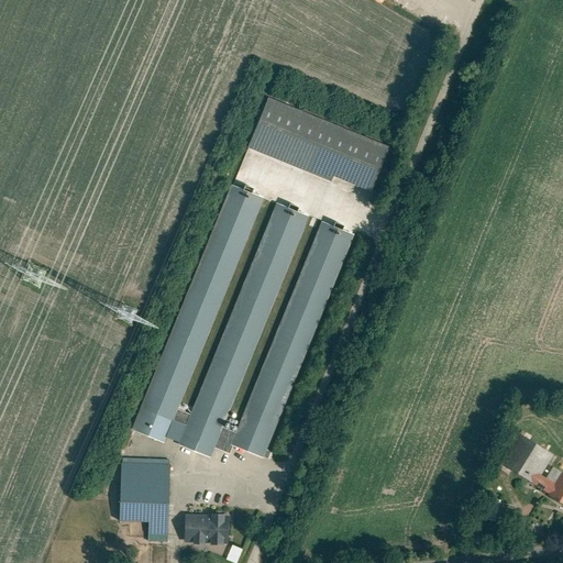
[(253,143),(251,148),(334,183),(337,177),(373,192),(390,147),(271,99),(252,143),(253,143)]
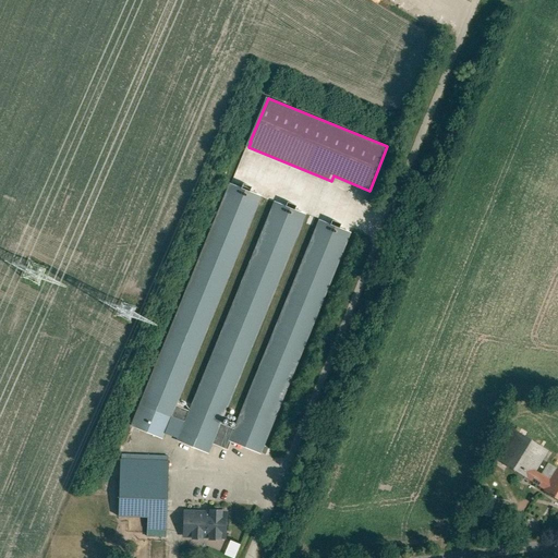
[(263,199),(228,185),(130,423),(164,437),(263,199)]
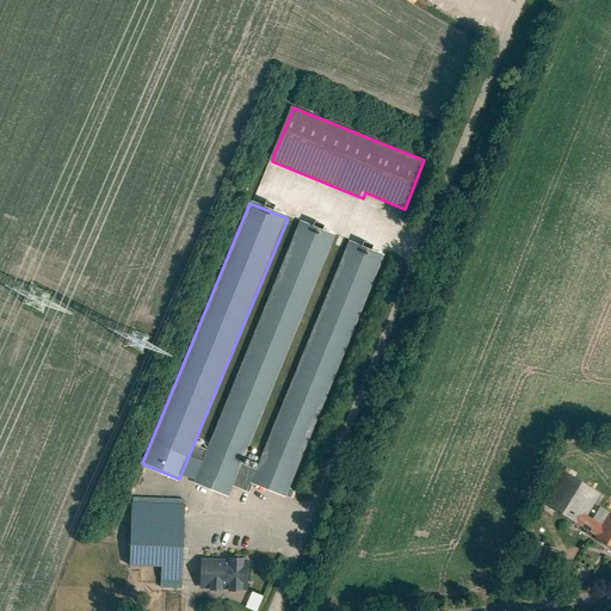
[(338,236),(300,221),(193,481),(232,497),(338,236)]
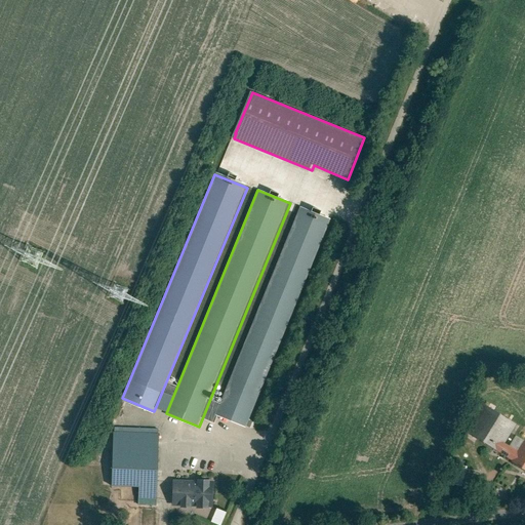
[(330,219),(298,207),(214,416),(245,429),(330,219)]
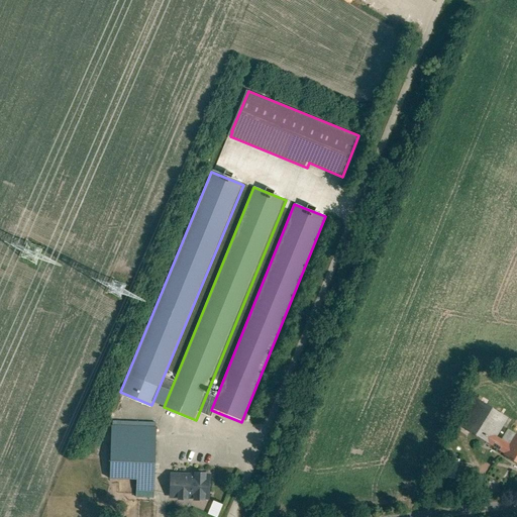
[(509,417),(475,396),(455,426),(516,463),(516,434),(515,433),(508,444),(497,437),(509,417)]
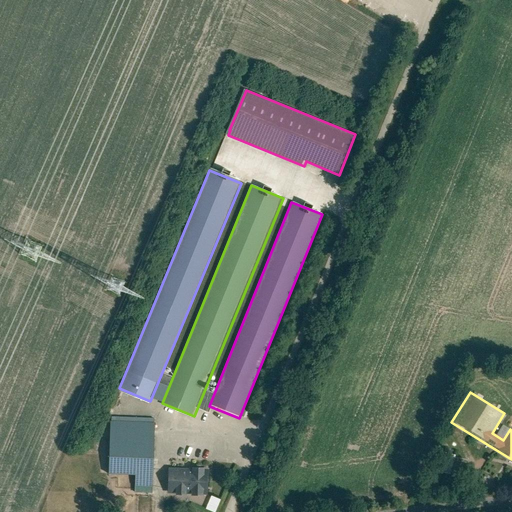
[(155,421),(110,421),(110,475),(155,475),(155,421)]
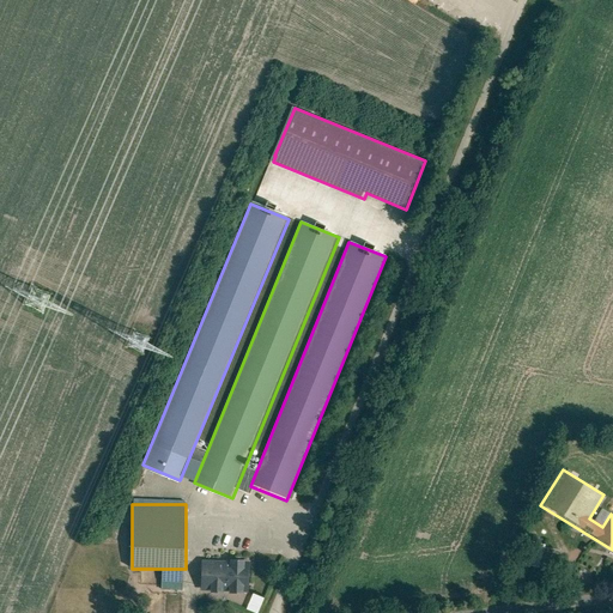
[(539,557),(529,551),(525,560),(534,565),(539,557)]
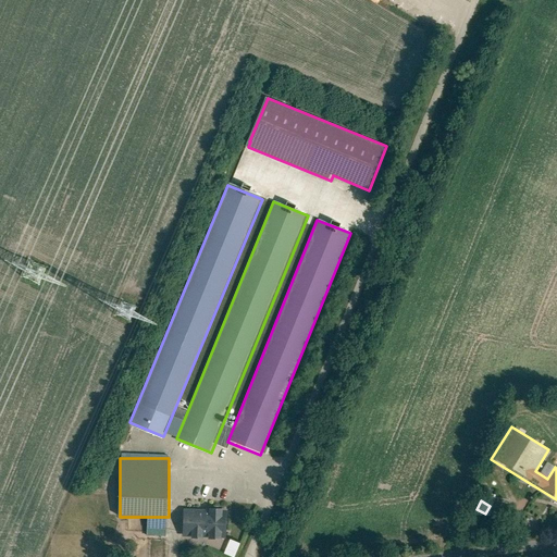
[(225,511),(182,509),(181,539),(224,541),(225,511)]
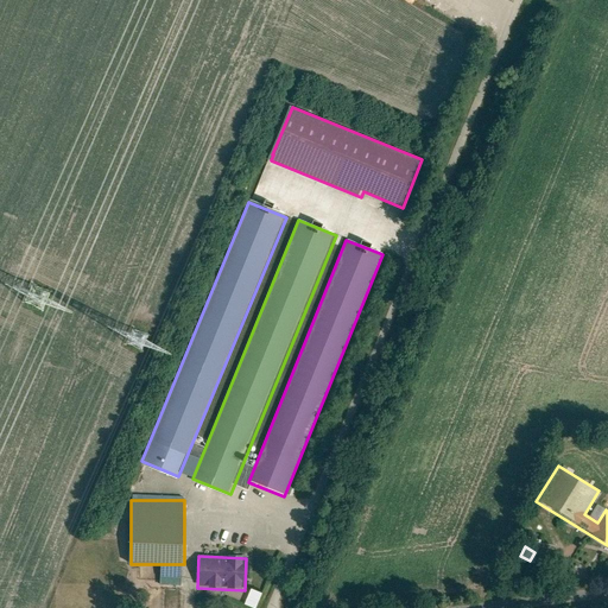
[(247,603),(257,607),(258,607),(265,593),(254,588),(247,603)]
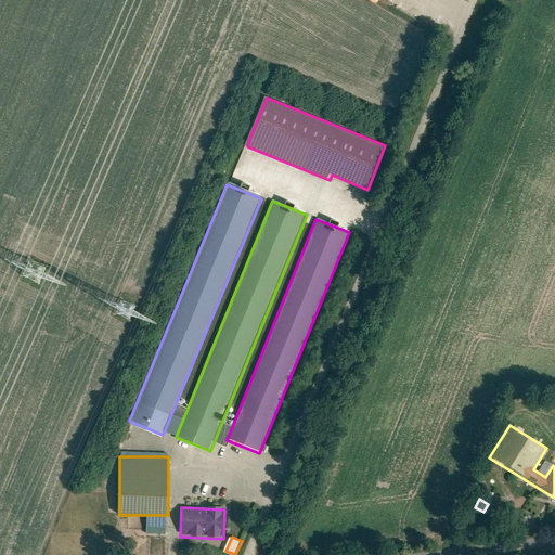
All buildings are outlined.
